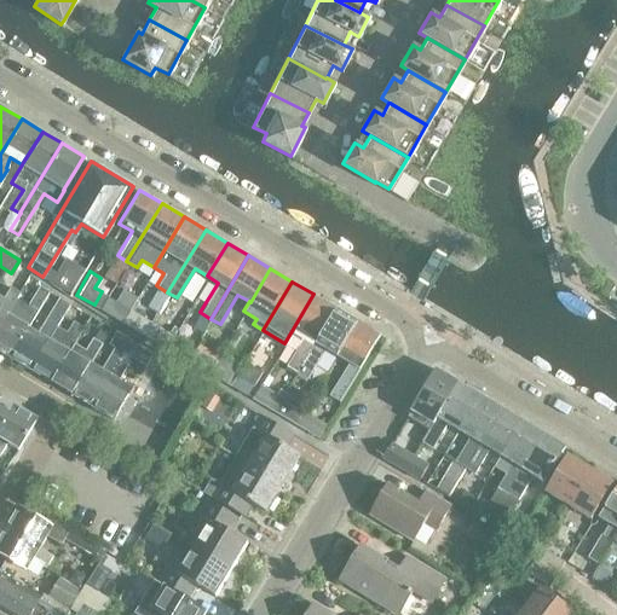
[(48,289),(38,283),(17,318),(6,312),(0,321),(0,348),(9,354),(27,325),(48,289)]
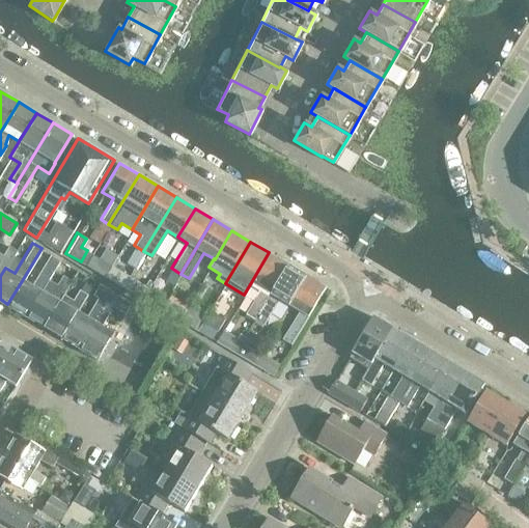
[(0,276),(5,268),(17,249),(7,244),(1,253),(0,252),(0,276)]
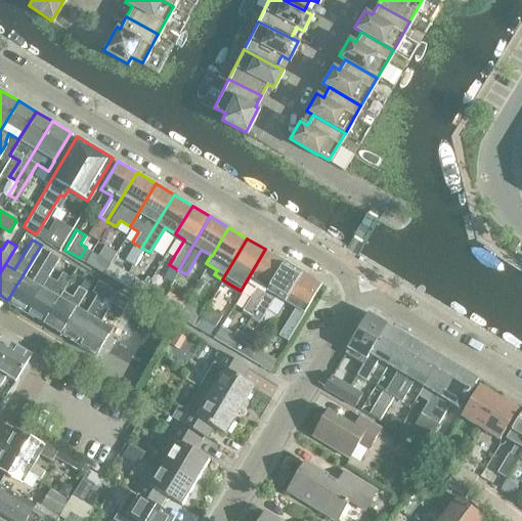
[(90,249),(83,260),(102,272),(110,260),(115,251),(102,244),(97,253),(90,249)]
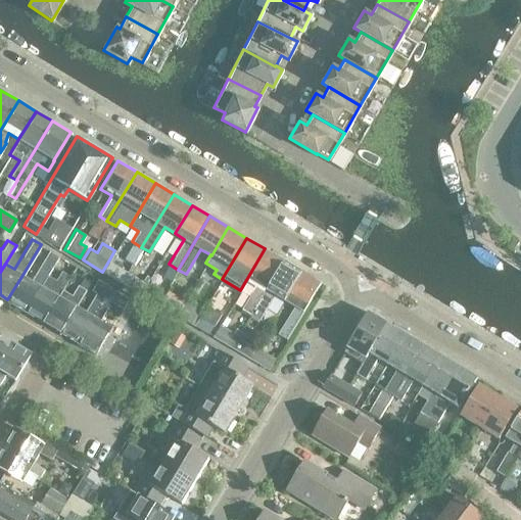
[(241,308),(250,314),(283,260),(265,248),(240,290),(248,295),(241,308)]
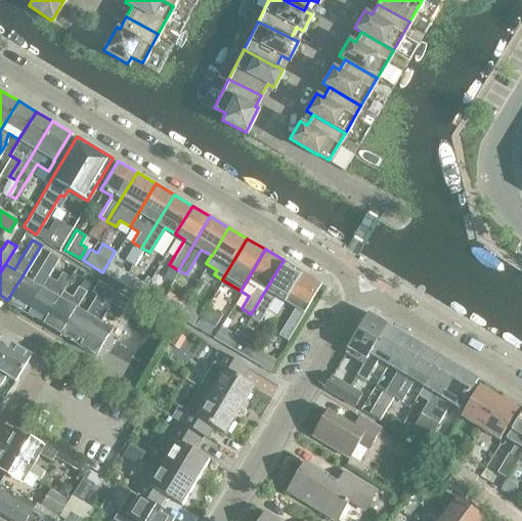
[(58,256),(48,250),(31,279),(23,275),(7,300),(25,311),(48,273),(58,256)]
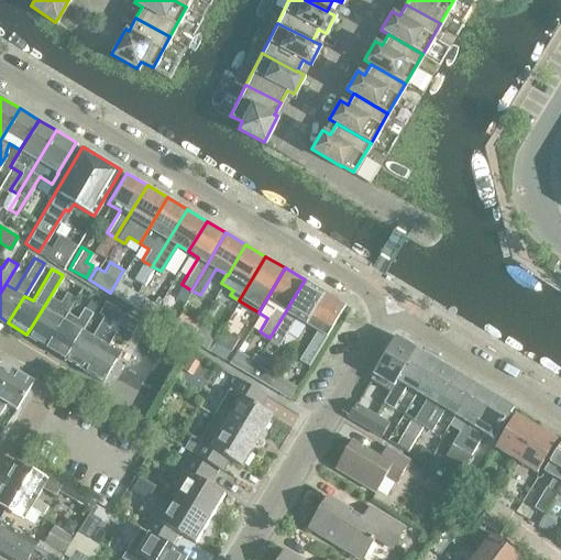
[(110,293),(130,304),(138,292),(118,280),(110,293)]
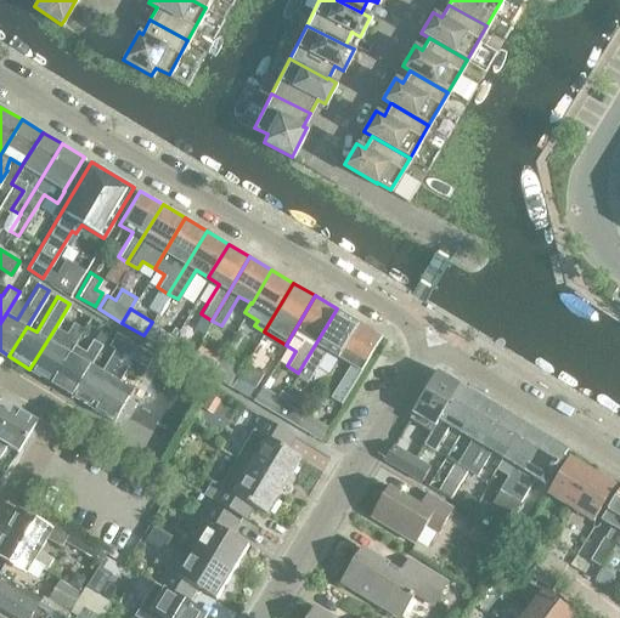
[(326,349),(337,355),(358,322),(337,309),(298,373),(308,378),(326,349)]
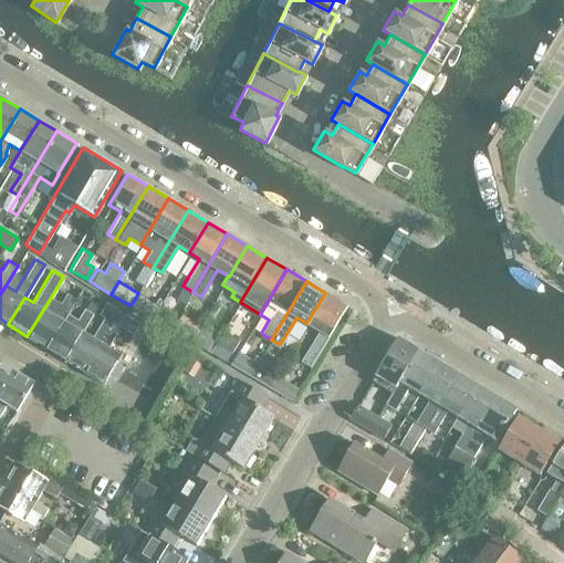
[(27,336),(47,347),(66,313),(76,298),(66,292),(61,301),(52,295),(27,336)]
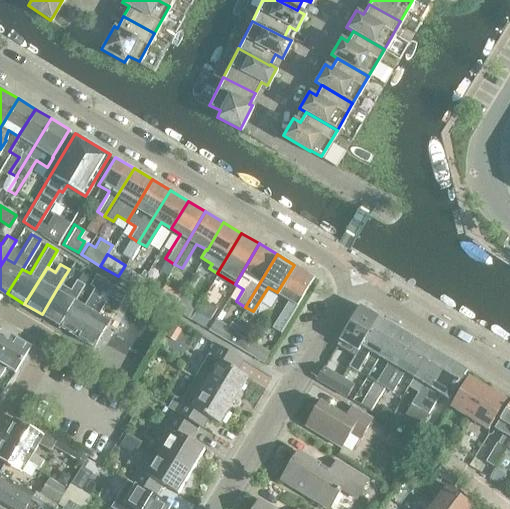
[(135,287),(136,286),(140,278),(142,276),(125,265),(118,276),(135,287)]
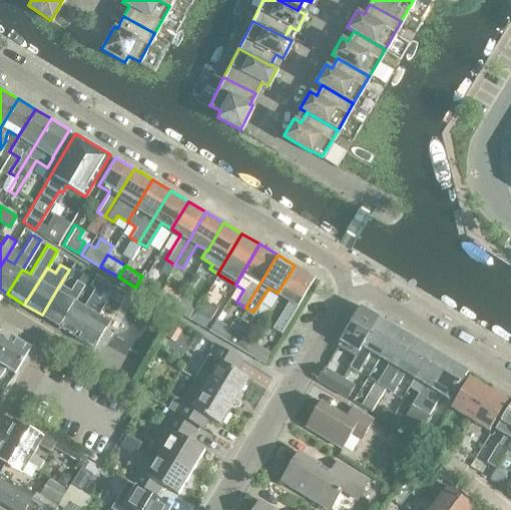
[(280,332),(314,276),(295,266),(278,293),(288,299),(271,326),(280,332)]
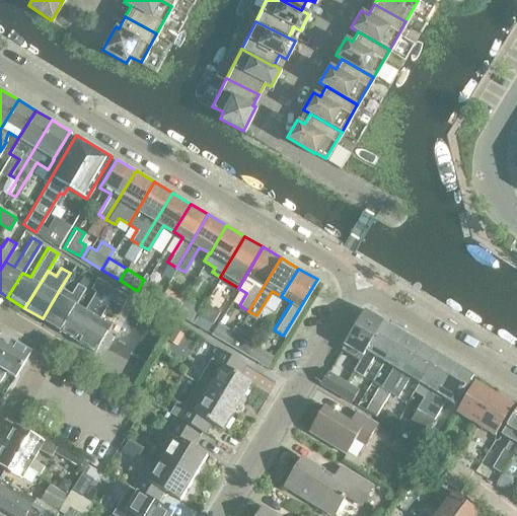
[(77,340),(99,302),(98,301),(102,294),(103,295),(109,285),(95,277),(89,287),(94,290),(83,308),(75,303),(60,328),(77,340)]
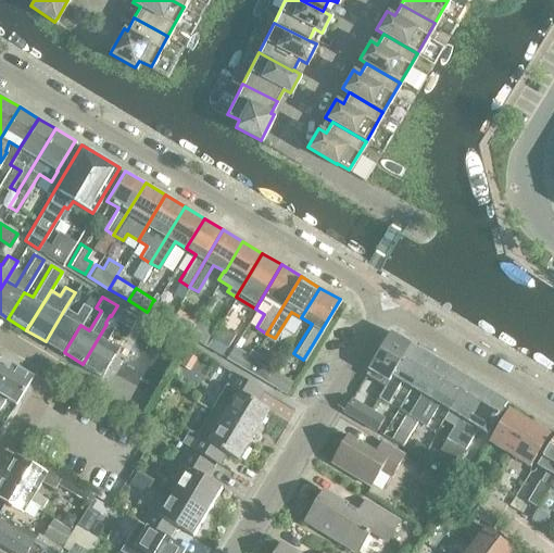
[(82,302),(75,313),(65,308),(46,341),(64,352),(80,325),(91,308),(82,302)]
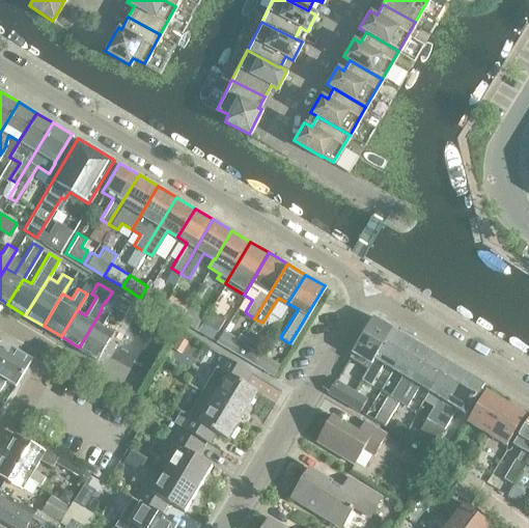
[(145,288),(141,297),(155,305),(160,297),(145,288)]
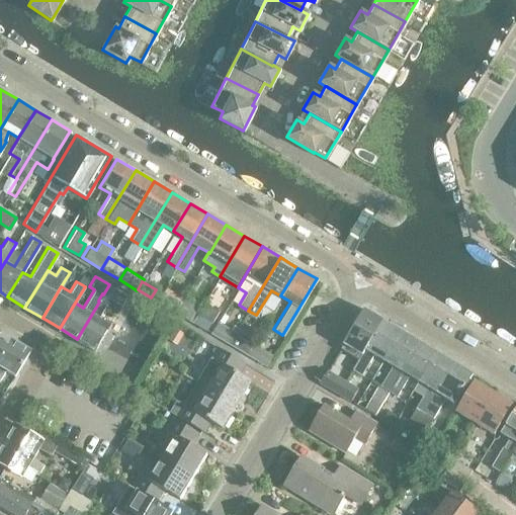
[(126,294),(109,284),(103,294),(120,305),(126,294)]
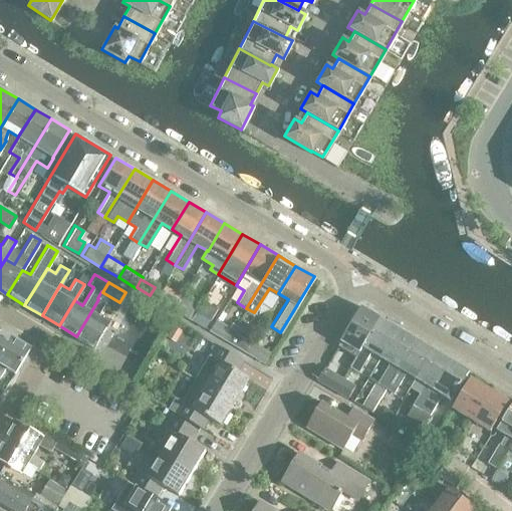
[(155,298),(169,306),(174,296),(161,288),(155,298)]
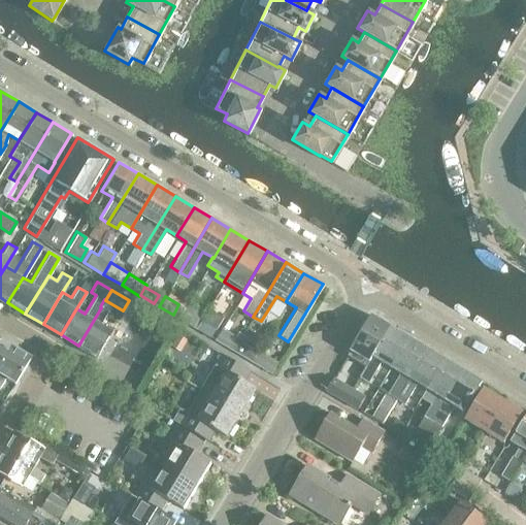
[(111,330),(100,323),(107,310),(101,307),(78,346),(96,356),(111,330)]
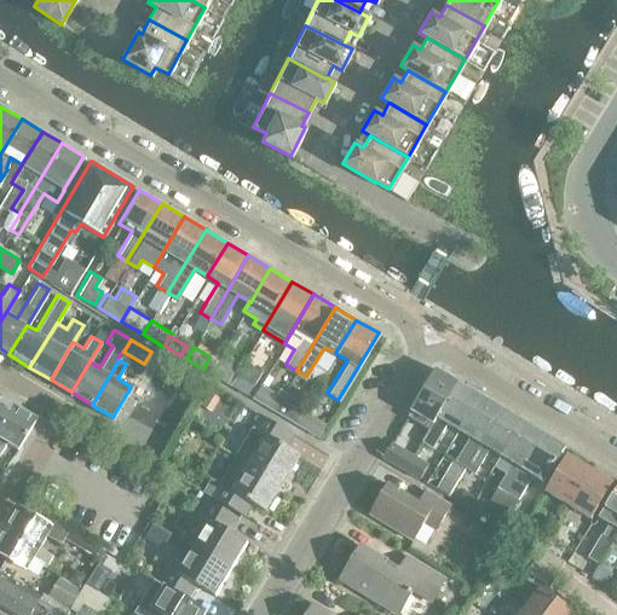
[(214,360),(208,371),(229,383),(235,372),(214,360)]
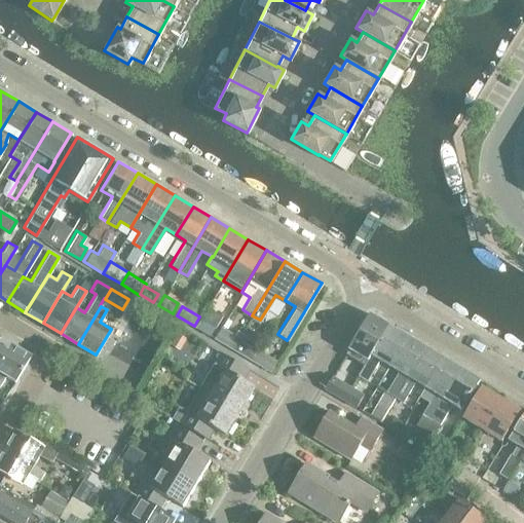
[(195,327),(210,335),(220,318),(206,309),(195,327)]
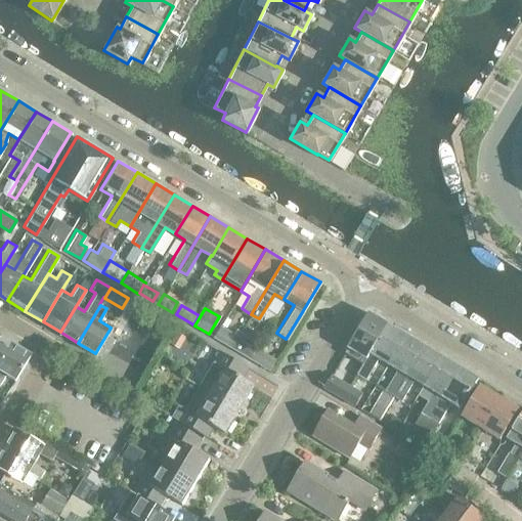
[(343,351),(361,362),(362,362),(386,322),(367,311),(343,351)]
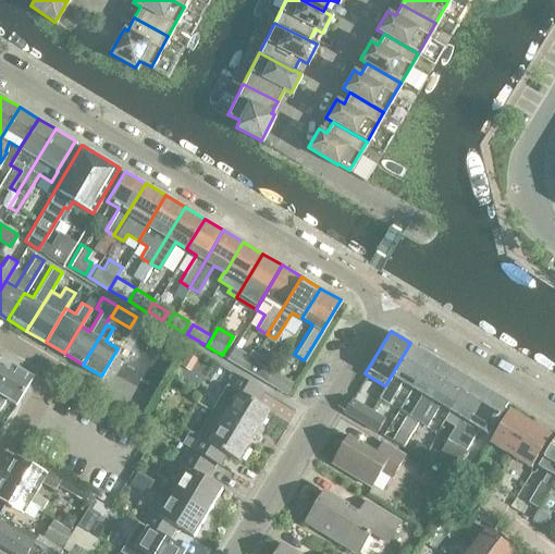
[(410,385),(429,354),(410,343),(385,385),(384,385),(378,396),(387,402),(401,380),(410,385)]
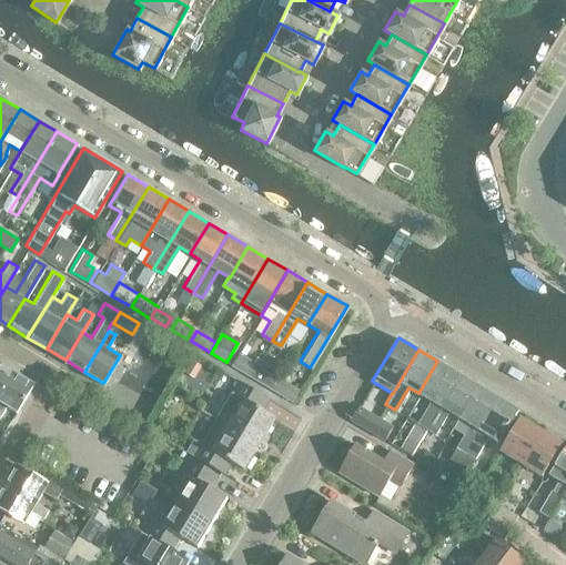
[(238,351),(230,364),(250,375),(258,363),(238,351)]
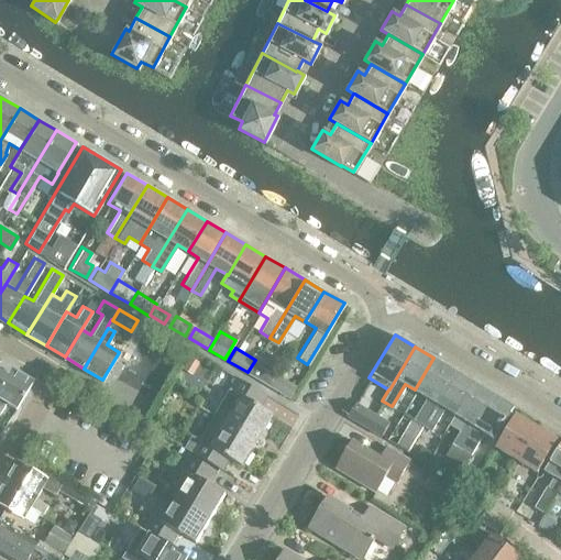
[(267,384),(275,372),(278,366),(257,355),(255,360),(248,372),(267,384)]
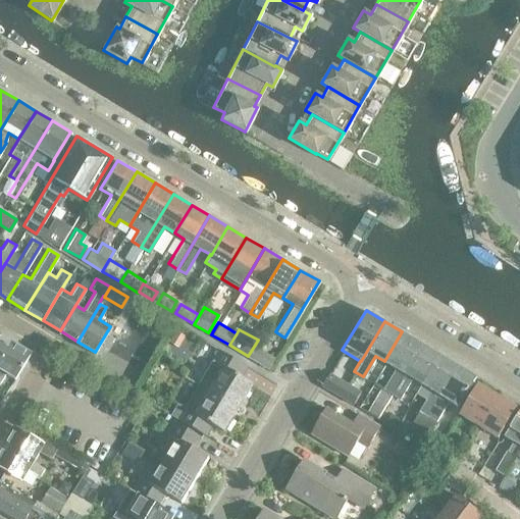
[(402,331),(384,361),(394,367),(381,387),(391,393),(421,343),(402,331)]
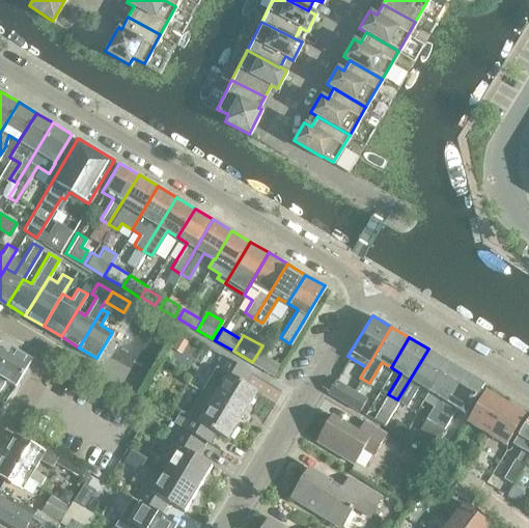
[(0,368),(12,346),(0,338),(0,368)]
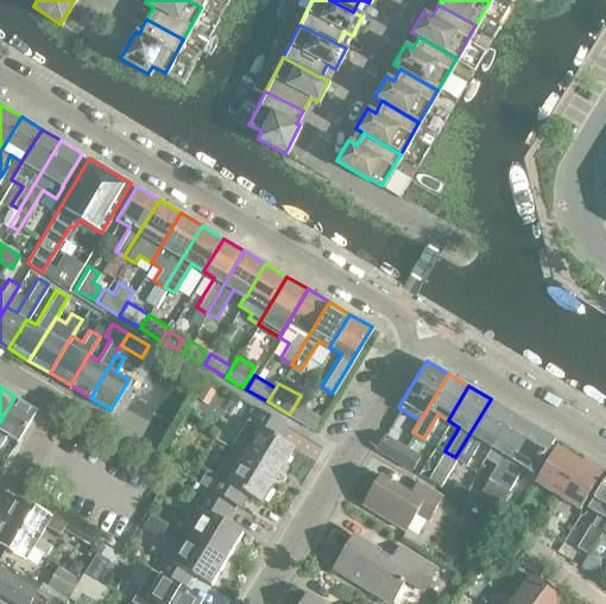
[(17,439),(35,409),(35,408),(14,396),(0,421),(0,443),(6,433),(17,439)]
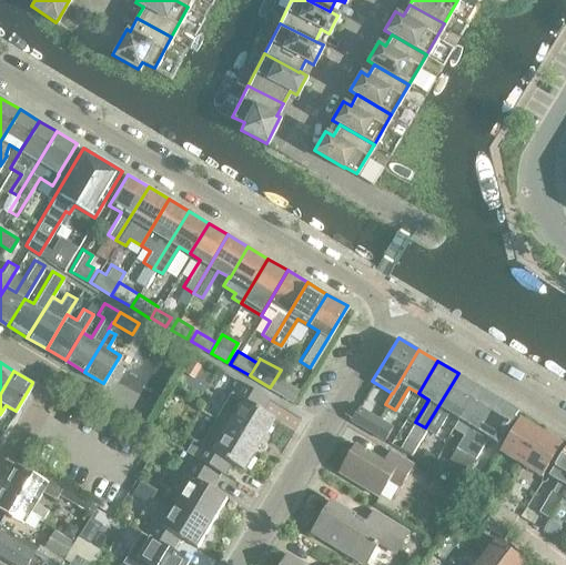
[(458,373),(425,427),(434,433),(447,411),(457,417),(477,384),(458,373)]
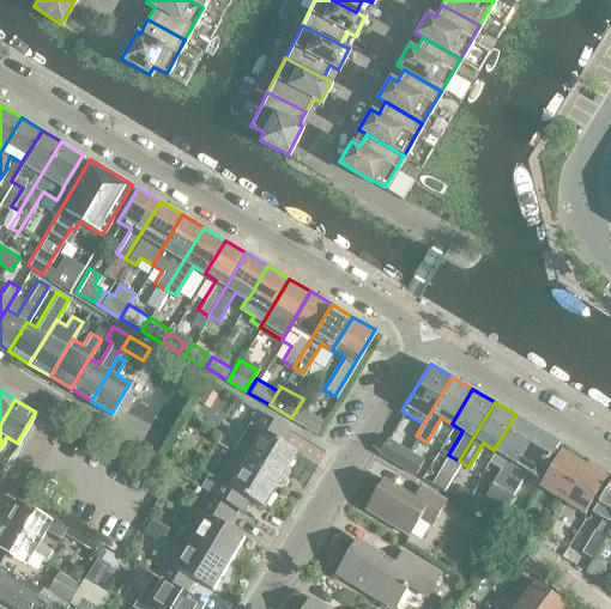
[(314,431),(321,418),(300,405),(291,418),(314,431)]
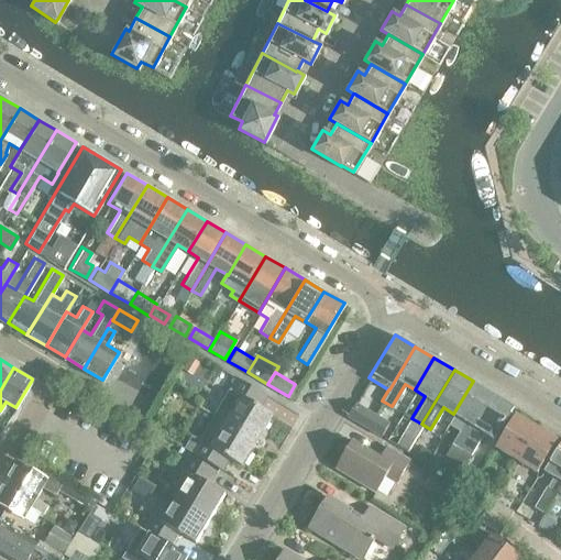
[(265,394),(234,375),(212,413),(255,438),(271,413),(259,405),(265,394)]
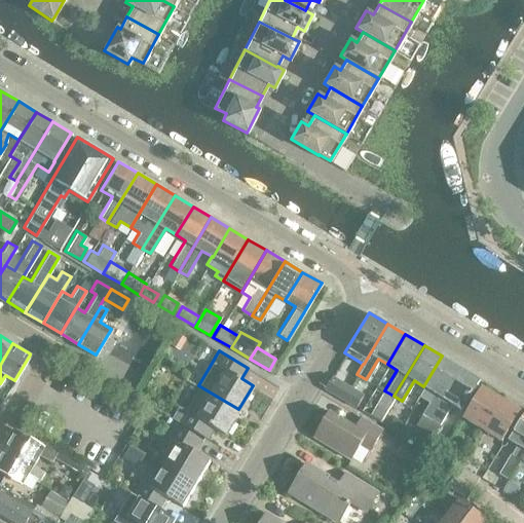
[(460,368),(442,356),(423,386),(418,395),(427,401),(414,422),(423,427),(424,427),(460,368)]
